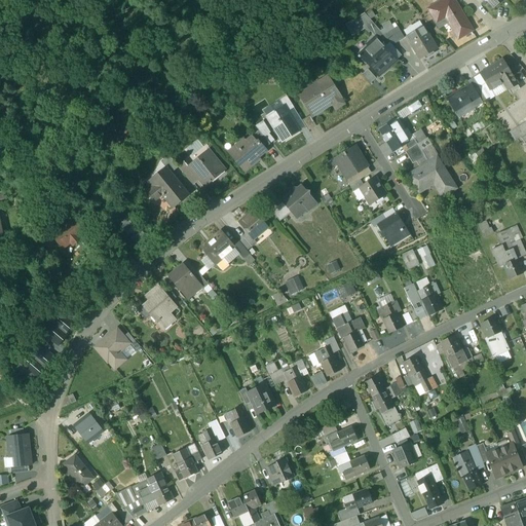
[(473,31),(453,0),(443,0),(428,9),(437,24),(446,19),(458,39),(473,31)]
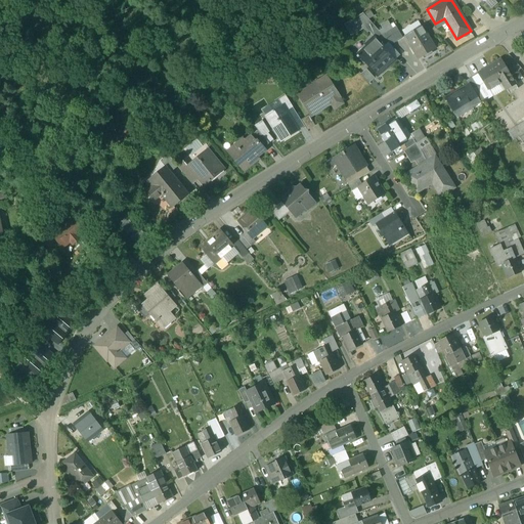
[(482,0),(491,9),(501,0),(482,0)]
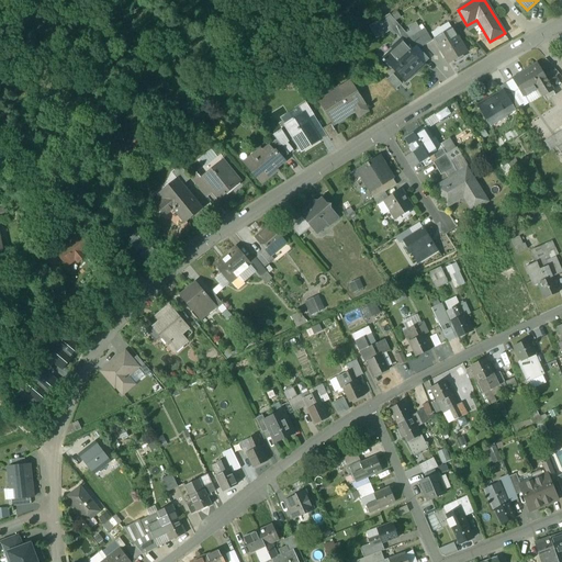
[(390,13),(368,25),(374,37),(396,25),(390,13)]
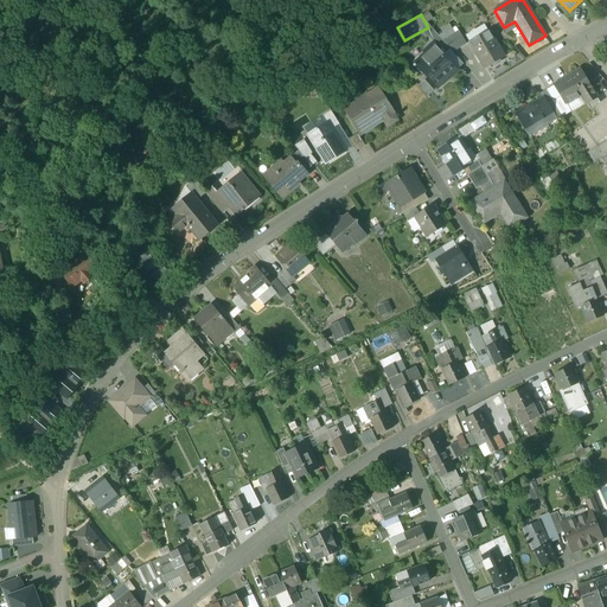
[(467,39),(485,30),(483,24),(465,34),(467,39)]
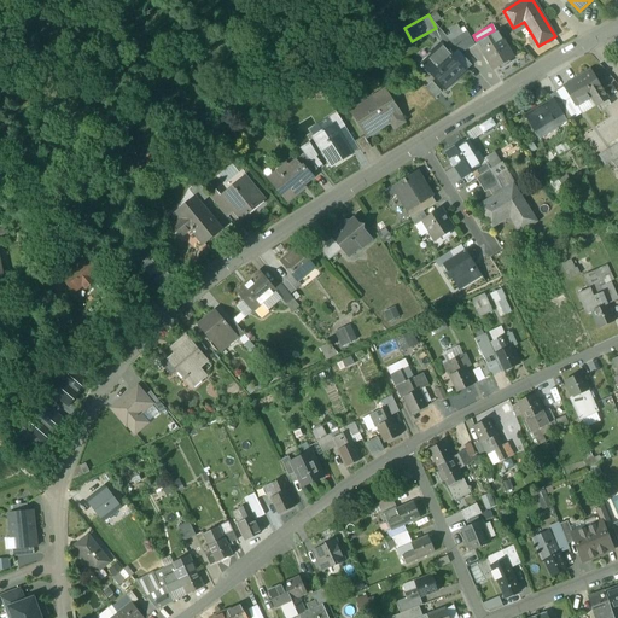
[(448,38),(438,27),(431,33),(441,44),(448,38)]
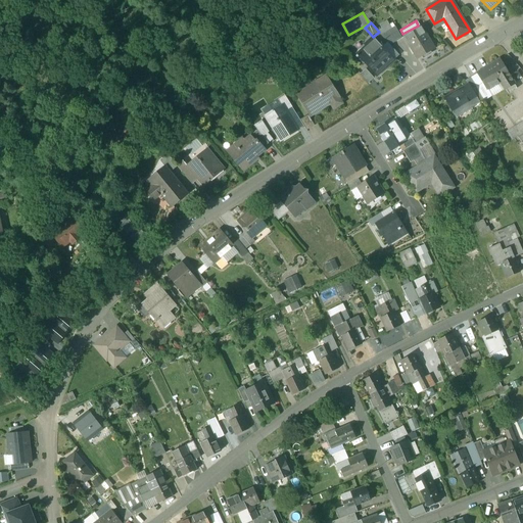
[(421,27),(405,37),(418,59),(434,50),(421,27)]
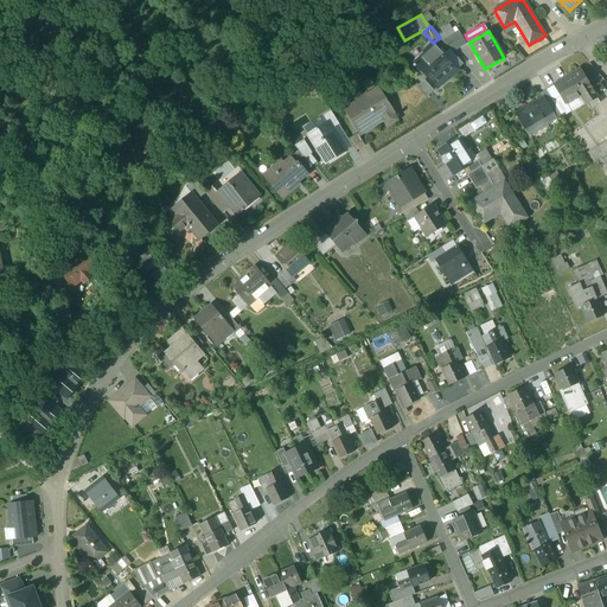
[(467,45),(459,32),(452,36),(460,49),(467,45)]
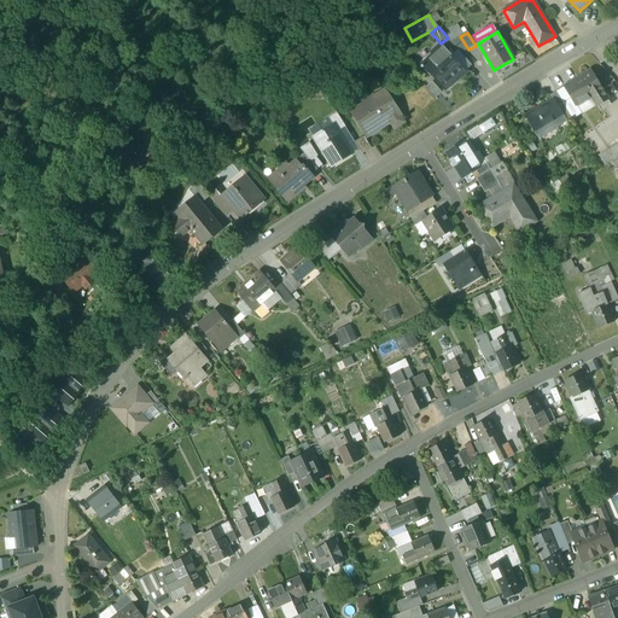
[(460,36),(452,42),(459,51),(461,54),(468,50),(460,36)]
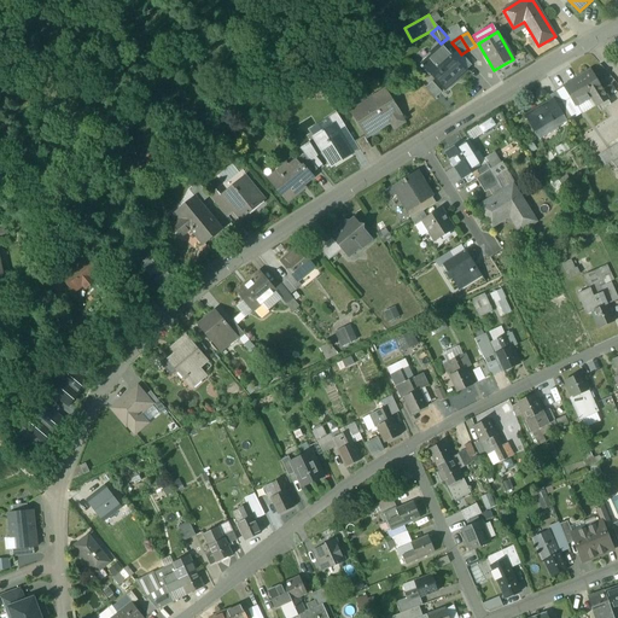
[(452,42),(448,38),(441,44),(443,46),(453,56),(459,51),(452,42)]
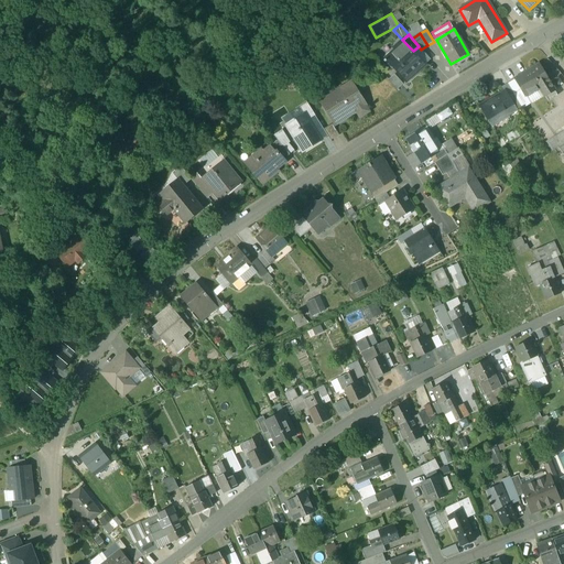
[(413,51),(404,42),(391,54),(399,63),(393,68),(407,83),(425,65),(413,51)]
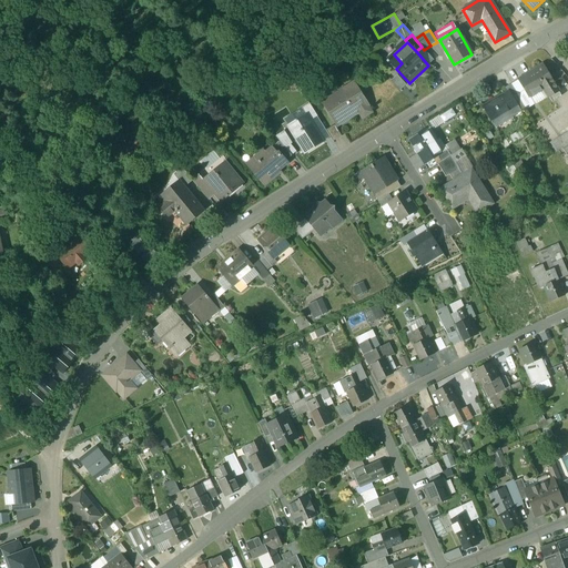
[(543,66),(533,71),(519,80),(526,91),(529,98),(544,90),(548,97),(558,90),(543,66)]
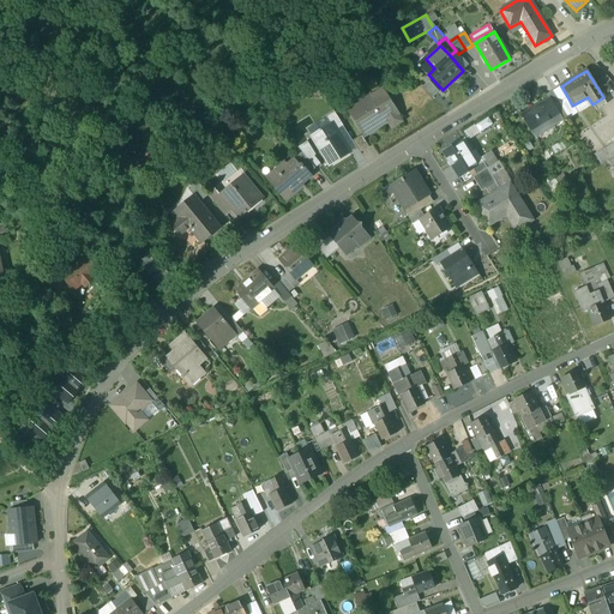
[(432,97),(438,91),(427,79),(421,86),(432,97)]
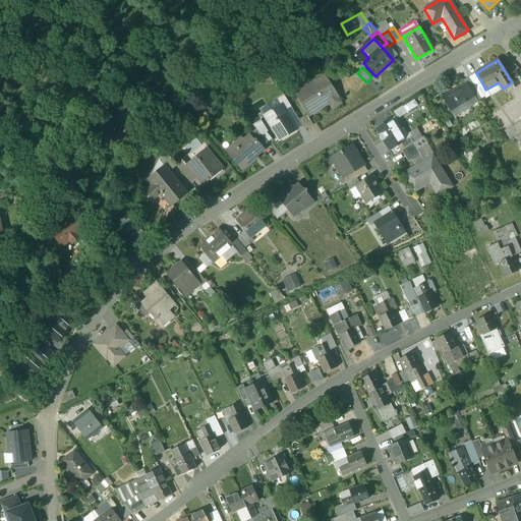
[(476,73),(469,77),(474,88),(475,88),(482,83),(476,73)]
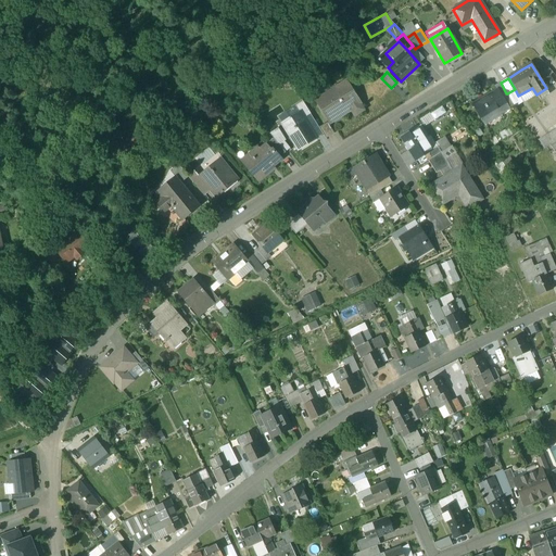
[(340,91),(318,105),(326,117),(329,115),(333,122),(341,116),(340,114),(350,108),(355,116),(364,111),(359,104),(361,104),(346,81),(337,87),(340,91)]
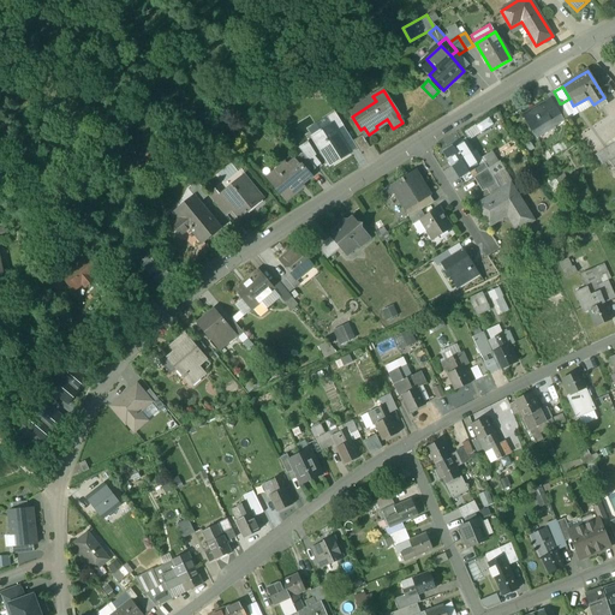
[(560,103),(554,91),(547,95),(550,100),(555,107),(560,103)]
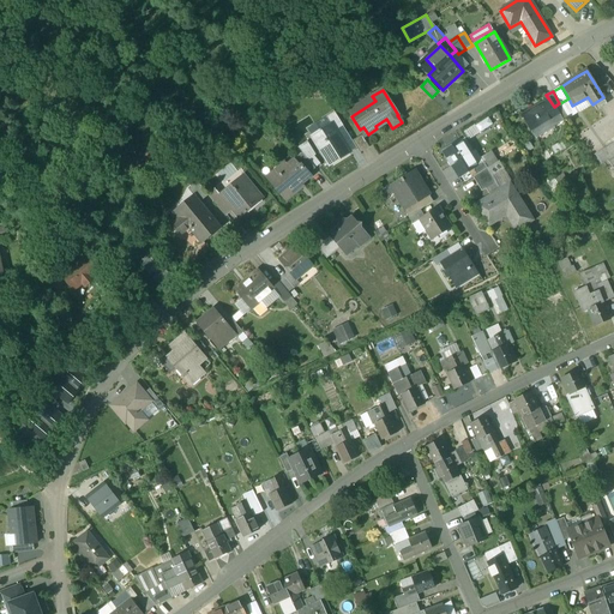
[(549,100),(523,116),(533,132),(559,115),(554,107),(549,100)]
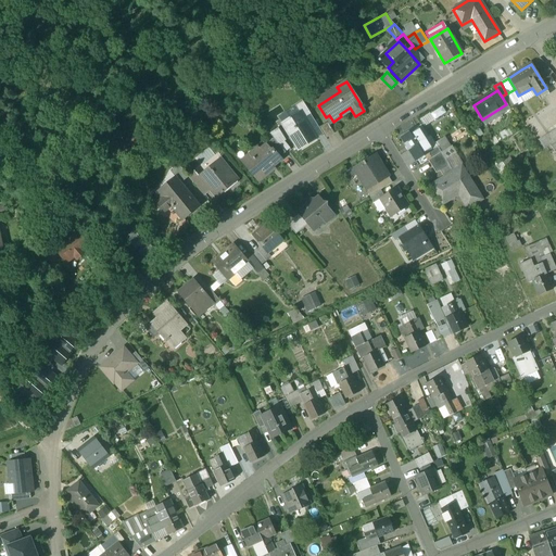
[(311,114),(303,102),(295,106),(300,113),(301,112),(304,118),(311,114)]
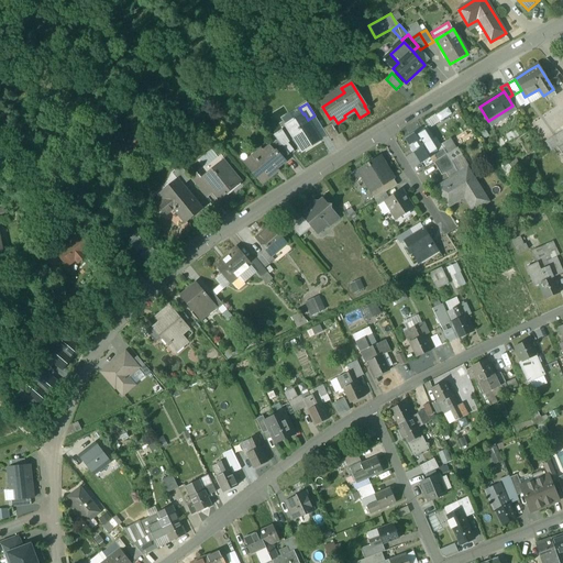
[(422,118),(426,127),(451,117),(448,108),(422,118)]
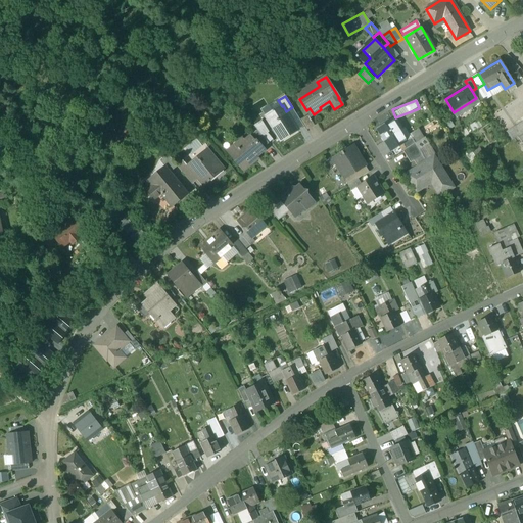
[(282,106),(266,116),(281,141),(298,130),(286,111),(283,105),(282,106)]
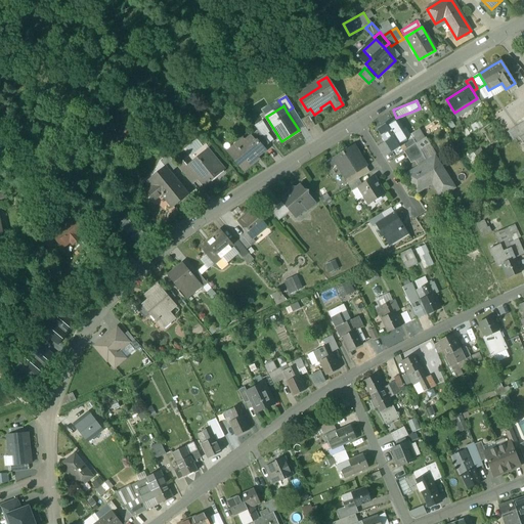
[(309,116),(301,121),(307,131),(315,126),(309,116)]
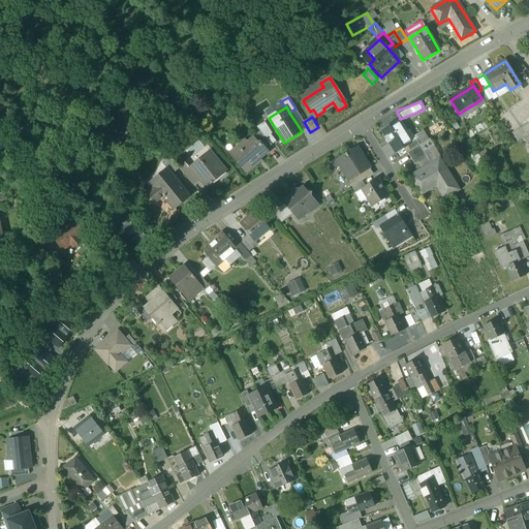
[(411,144),(398,121),(381,131),(396,153),(404,148),(411,144)]
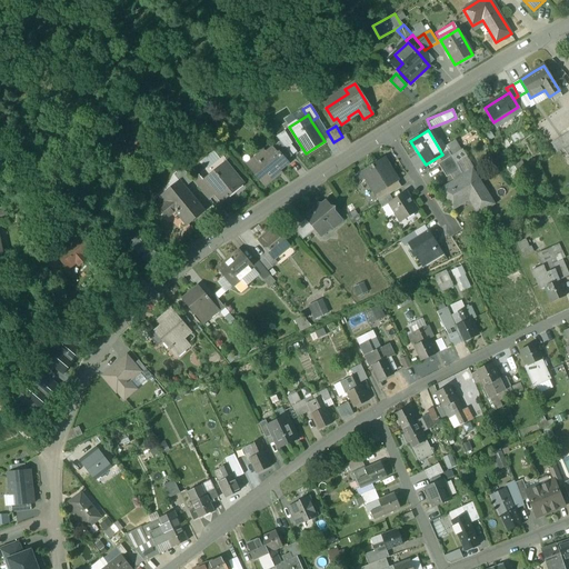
[(568,145),(568,131),(550,143),(557,152),(563,149),(568,145)]
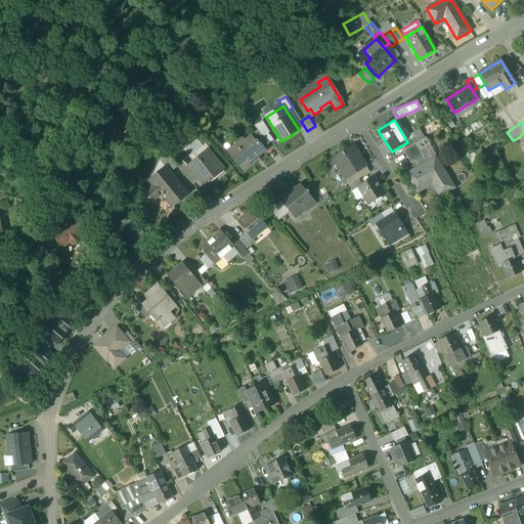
[(269,144),(258,131),(251,136),(257,143),(258,142),(264,148),(269,144)]
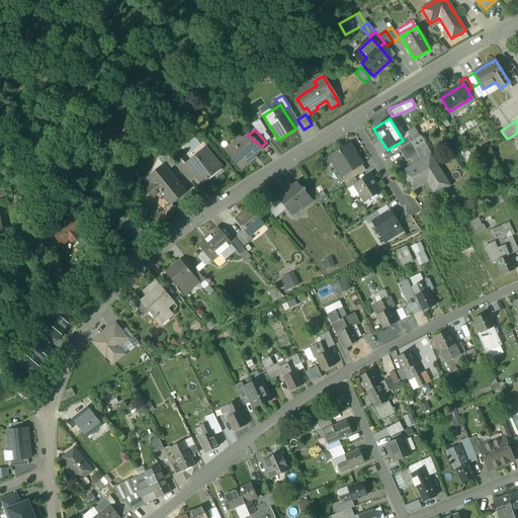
[(416,132),(403,141),(396,145),(399,150),(411,143),(420,137),(416,132)]
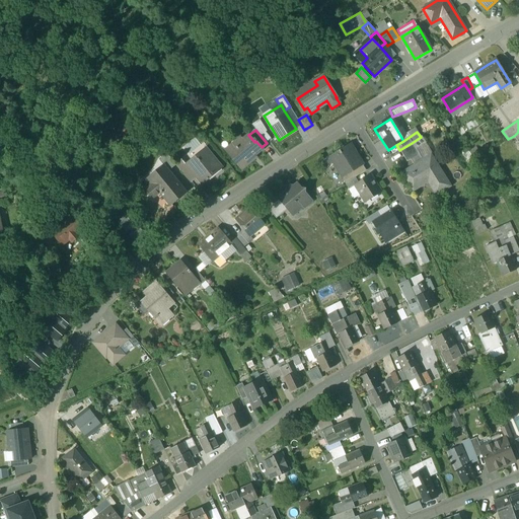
[(240,138),(234,144),(236,146),(227,153),(240,168),(245,164),(246,165),(253,160),(252,158),(263,149),(262,147),(255,141),(254,142),(248,135),(242,140),(240,138)]
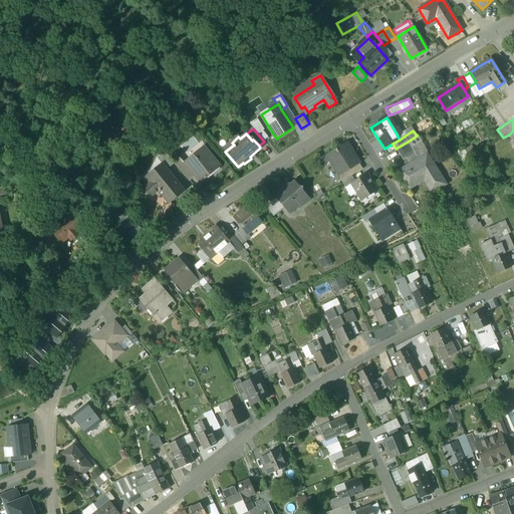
[(408,142),(396,149),(404,161),(409,158),(415,154),(416,153),(408,142)]
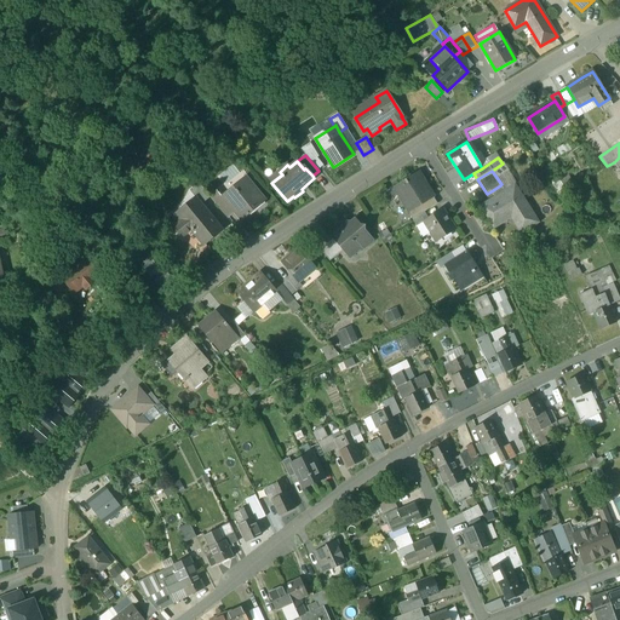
[(419,172),(394,188),(409,213),(434,199),(435,197),(419,172)]
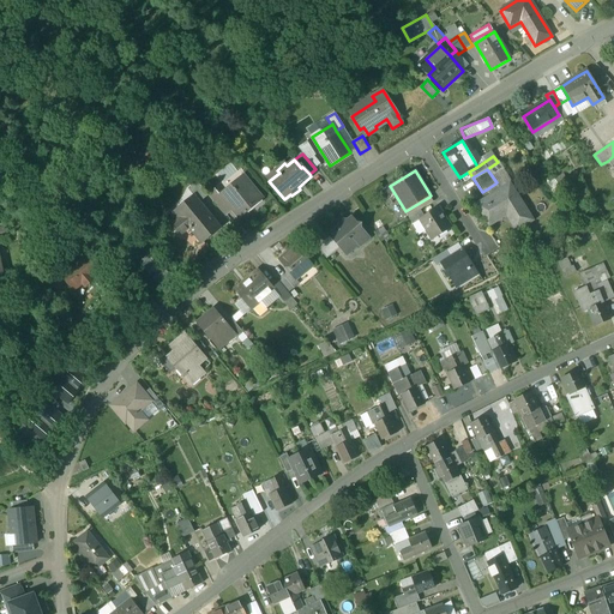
[(242,176),(220,194),(224,202),(232,210),(233,210),(240,218),(253,208),(252,205),(260,198),(242,176)]
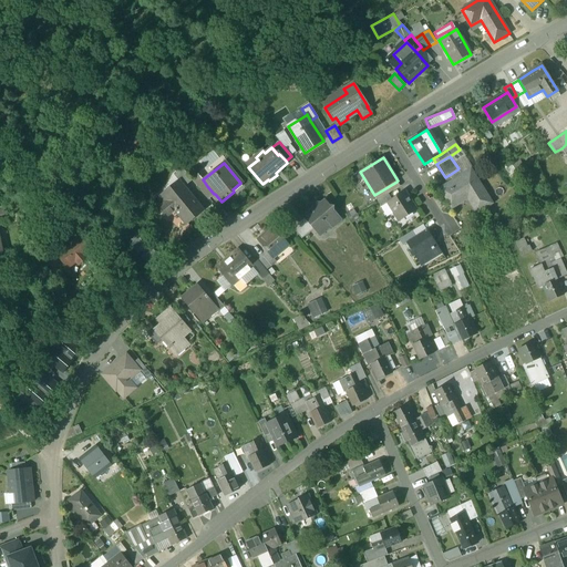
[(183,169),(175,176),(179,182),(185,187),(193,181),(192,181),(183,169)]
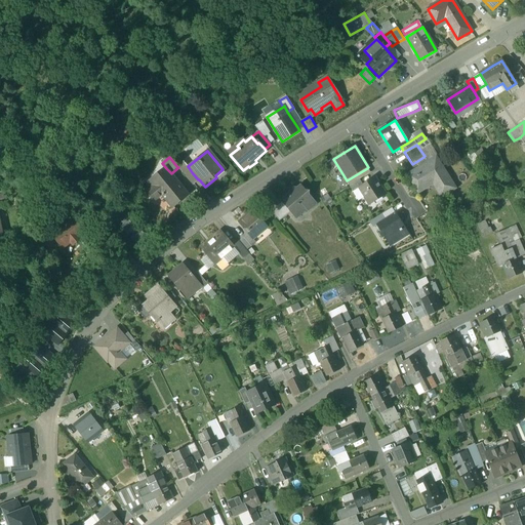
[(423,157),(417,161),(420,167),(428,163),(423,157)]
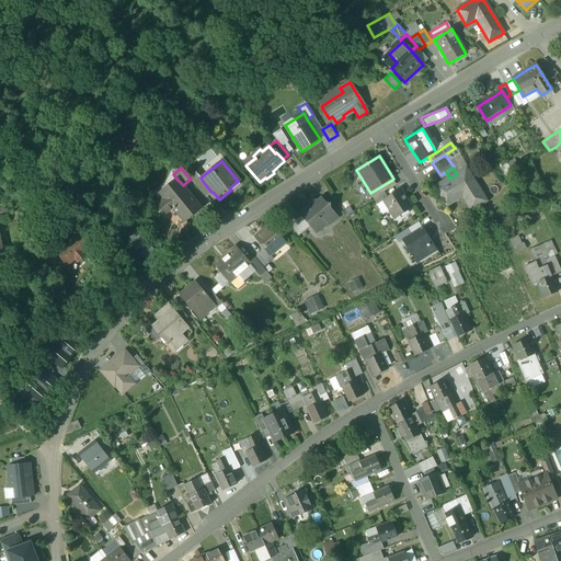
[(449,179),(436,187),(446,203),(464,192),(474,209),(487,202),(466,169),(457,174),(449,179)]
